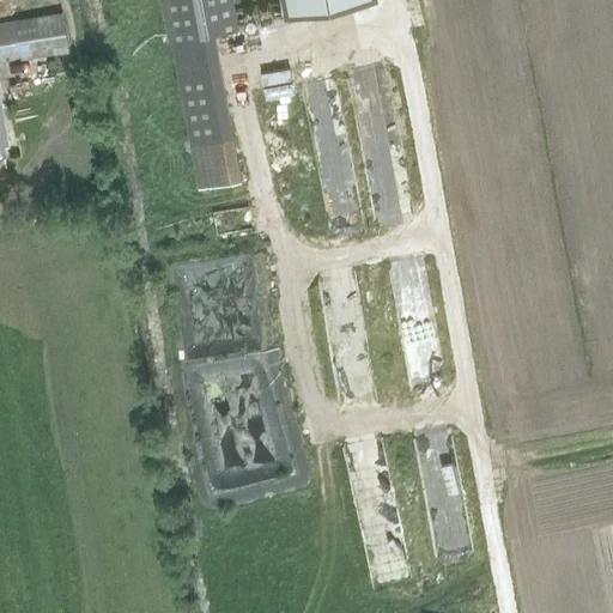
[(242,182),(234,138),(214,34),(237,30),(231,0),(163,0),(199,190),(242,182)]
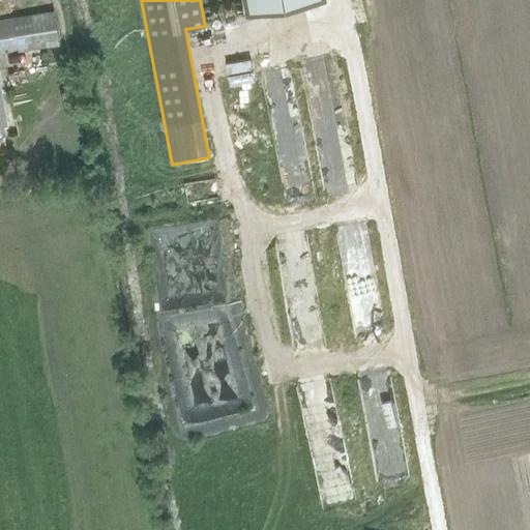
[(243,0),(246,18),(325,2),(324,0),(243,0)]
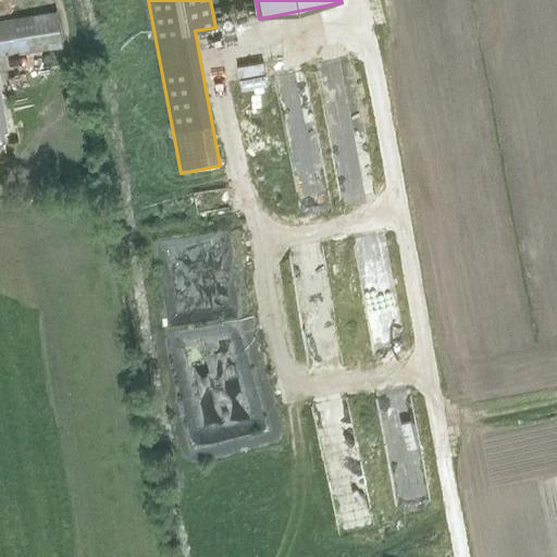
[(57,11),(0,20),(0,57),(3,57),(1,49),(17,46),(20,54),(63,47),(57,11)]
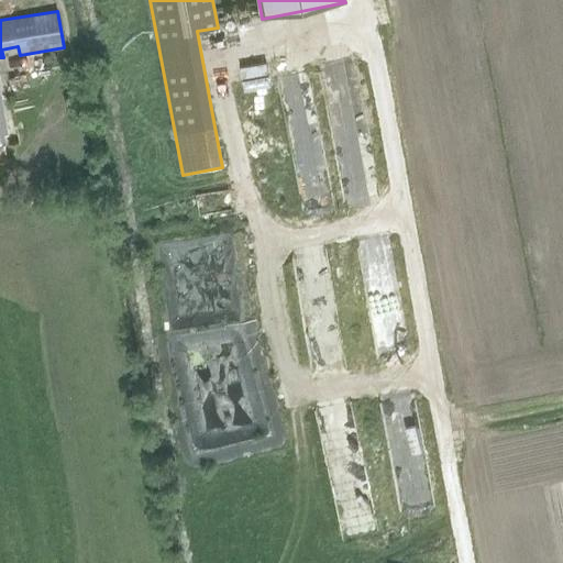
[(278,75),(310,220),(343,212),(339,196),(351,194),(353,205),(381,198),(378,186),(344,194),(316,66),(278,75)]
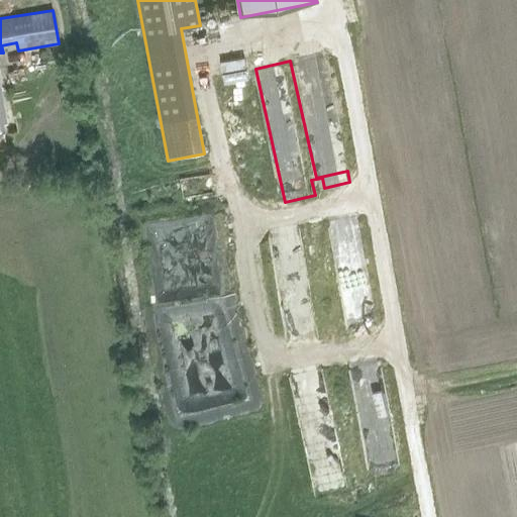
[(322,492),(348,492),(347,476),(321,477),(322,492)]
